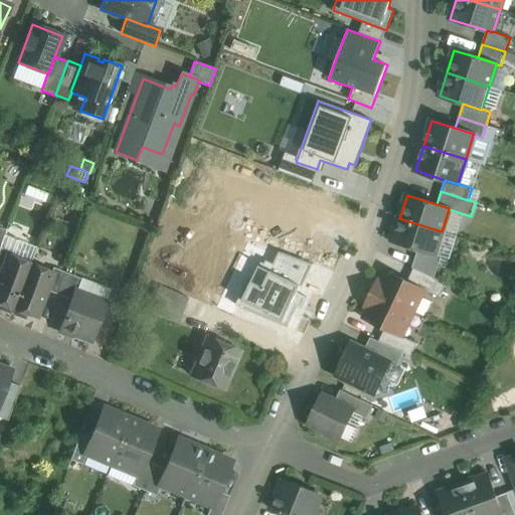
[(442,231),(399,218),(392,241),(417,249),(435,254),(435,253),(442,231)]
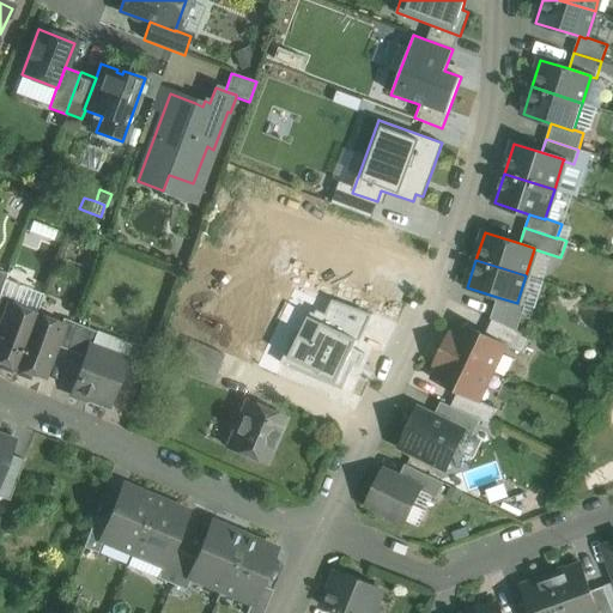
[(0,325),(1,326),(10,305),(11,305),(13,301),(0,295),(0,325)]
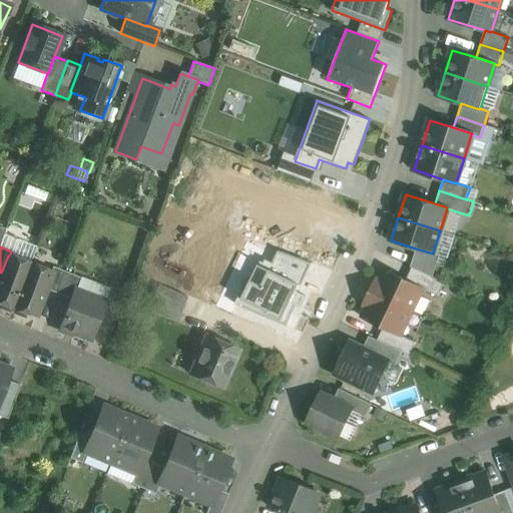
[(433,253),(416,248),(410,267),(412,268),(432,278),(439,255),(433,252),(433,253)]
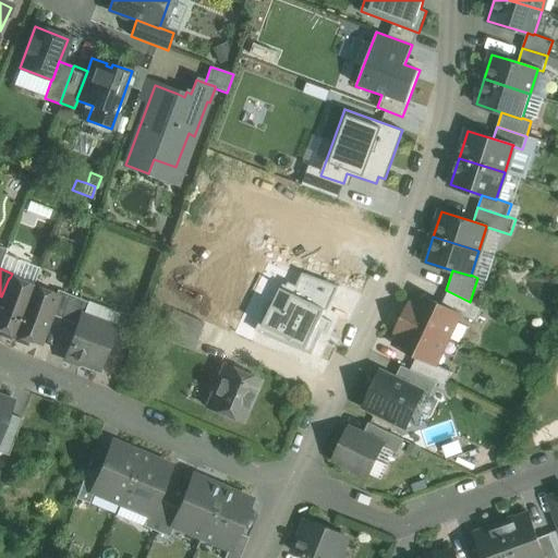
[(303,275),(294,295),(324,310),(327,311),(338,287),(303,275)]
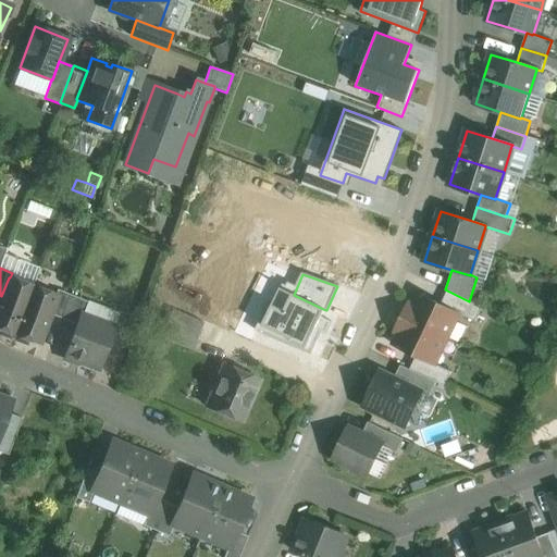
[(1,296),(0,300),(0,327),(14,334),(33,286),(10,277),(9,277),(1,296)]
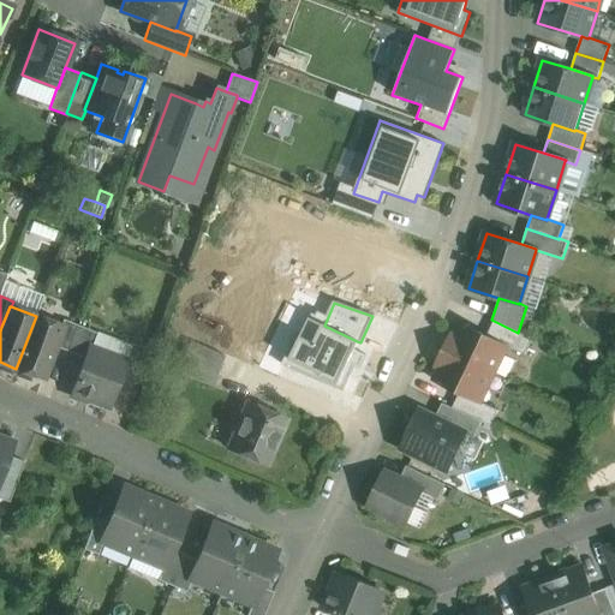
[(36,316),(16,369),(42,378),(54,346),(61,326),(60,326),(36,316)]
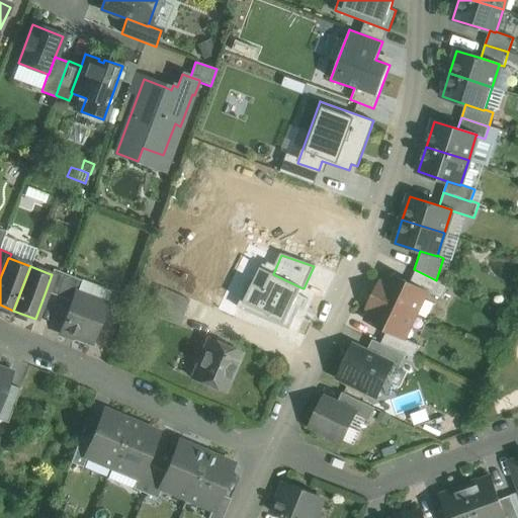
[(65,274),(53,269),(51,274),(52,274),(46,291),(57,296),(65,274)]
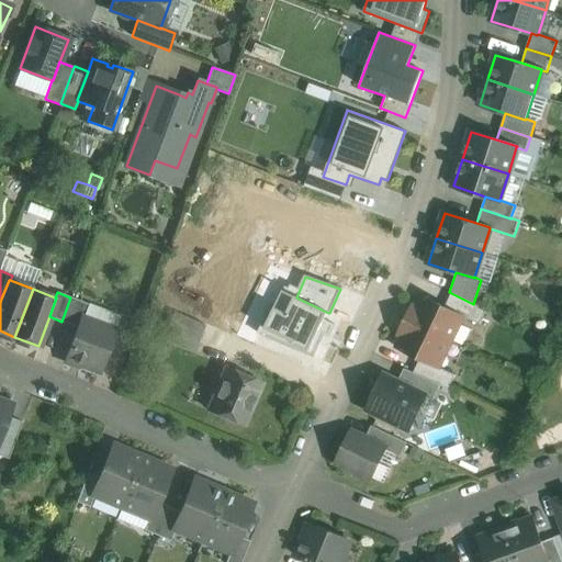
[(473,304),(451,293),(445,307),(462,316),(480,324),(486,310),(473,304)]
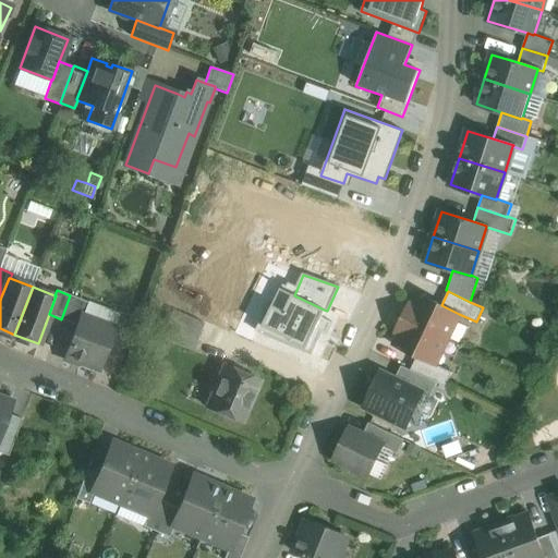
[(441,305),(419,294),(413,305),(409,304),(402,317),(447,339),(459,314),(441,305)]
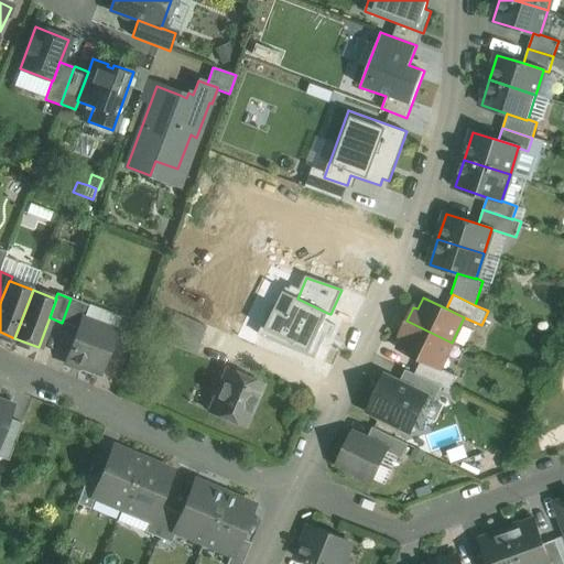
[(71,299),(62,323),(78,328),(82,318),(83,320),(88,305),(71,299)]
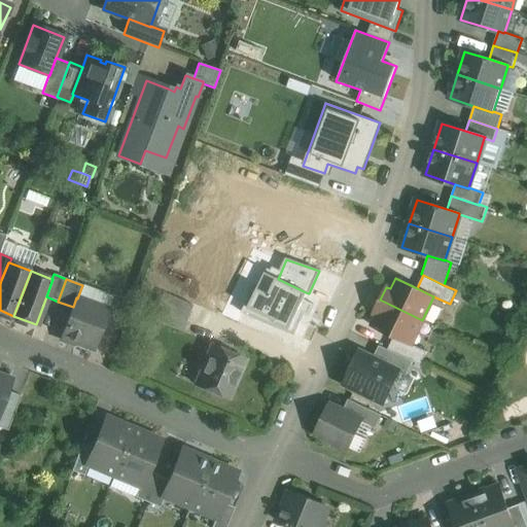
[(306,292),(278,279),(270,295),(254,288),(244,310),(293,334),(304,313),(308,314),(312,304),(302,300),(306,292)]
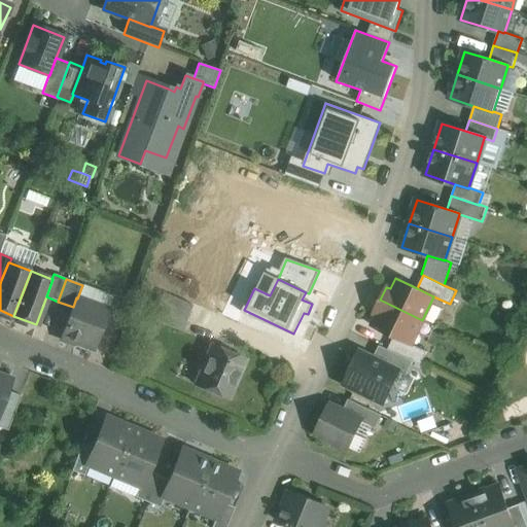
[(192,305),(164,292),(152,319),(181,331),(192,305)]
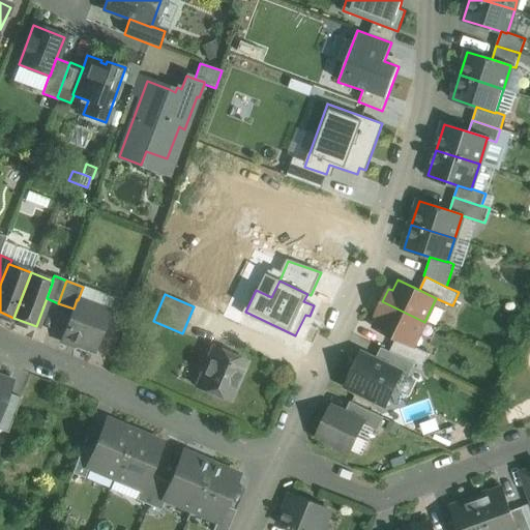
[(78,300),(77,299),(74,308),(62,339),(93,350),(108,312),(78,300)]
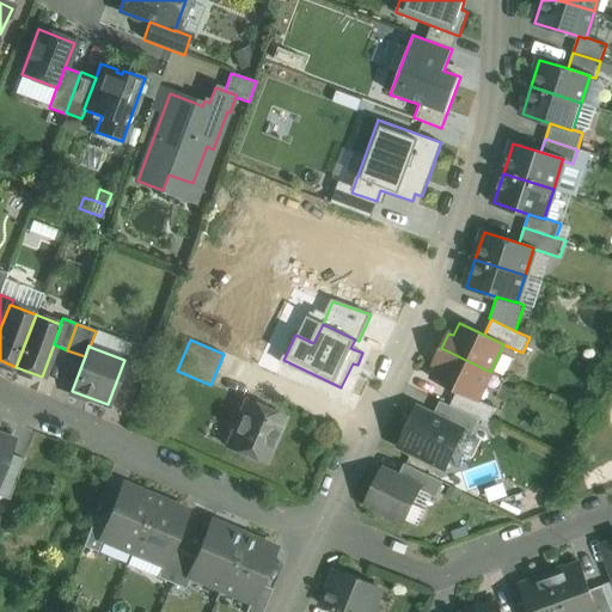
[(490,372),(441,348),(434,363),(439,366),(432,379),(458,391),(477,399),(490,372)]
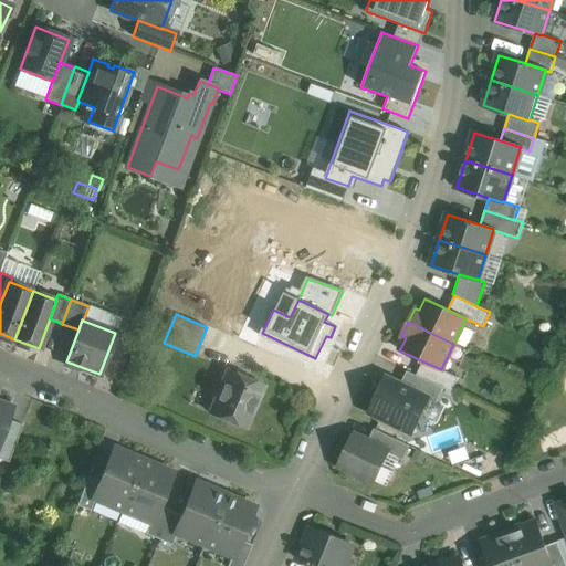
[(441,369),(423,362),(417,375),(443,388),(451,392),(458,378),(441,369)]
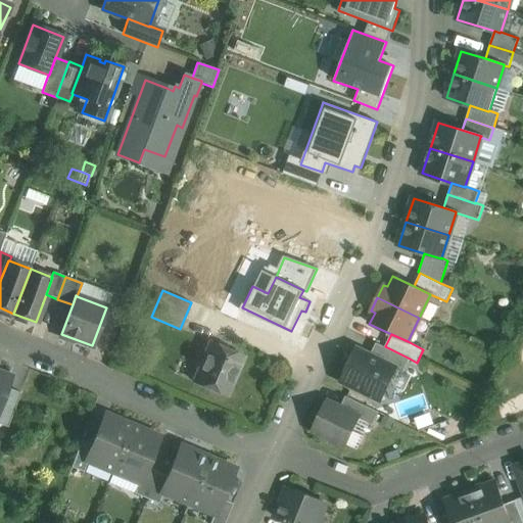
[(243,358),(209,342),(193,380),(227,395),(243,358)]
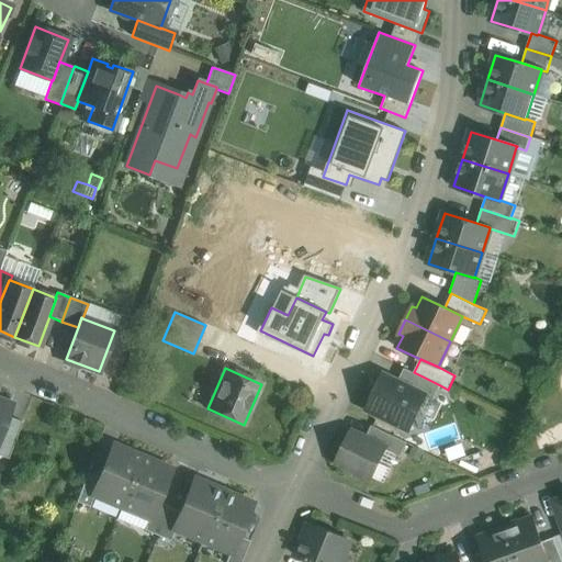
[(414,372),(404,368),(397,382),(425,395),(425,396),(433,401),(440,385),(414,372)]
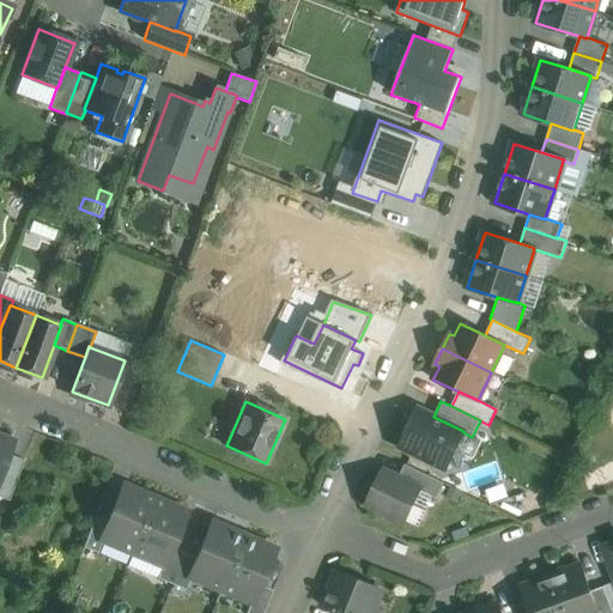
[(434,417),(418,410),(401,445),(445,468),(450,459),(463,454),(459,441),(463,432),(463,431),(434,417)]
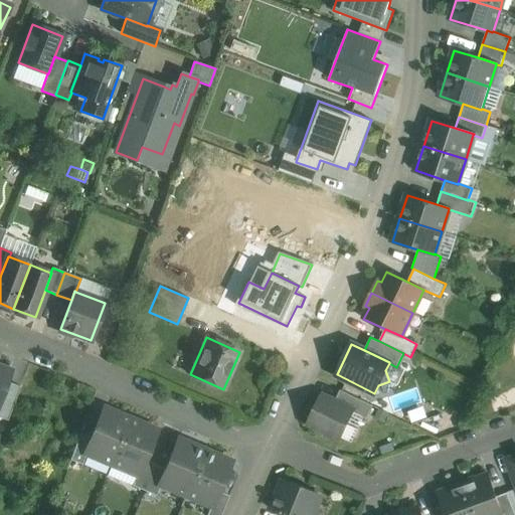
[(0,398),(10,371),(0,366),(0,398)]
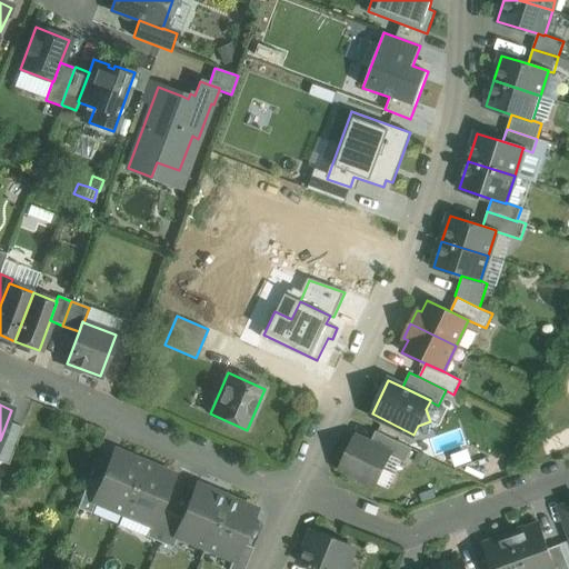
[(412,448),(376,431),(370,442),(375,445),(375,447),(389,453),(389,455),(405,462),(412,448)]
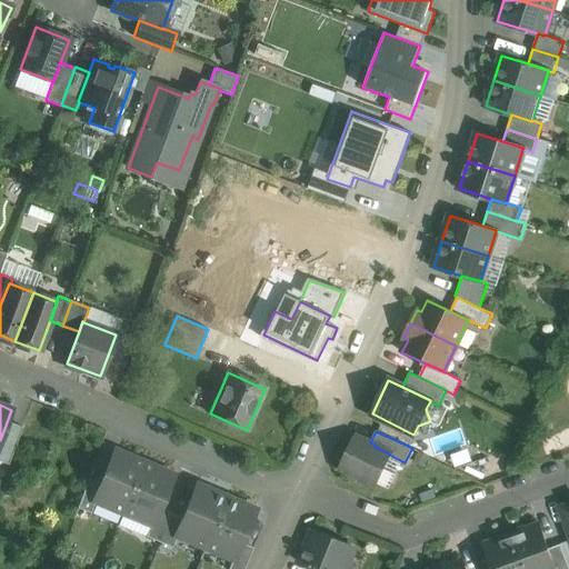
[(370,442),(362,439),(361,440),(356,438),(341,467),(357,475),(359,480),(367,483),(372,481),(376,483),(389,455),(389,453),(375,447),(375,445),(370,442)]
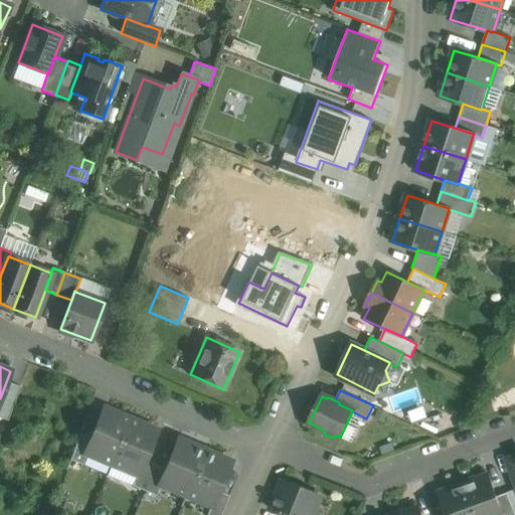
[(130,419),(104,408),(92,439),(86,453),(87,454),(112,464),(130,419)]
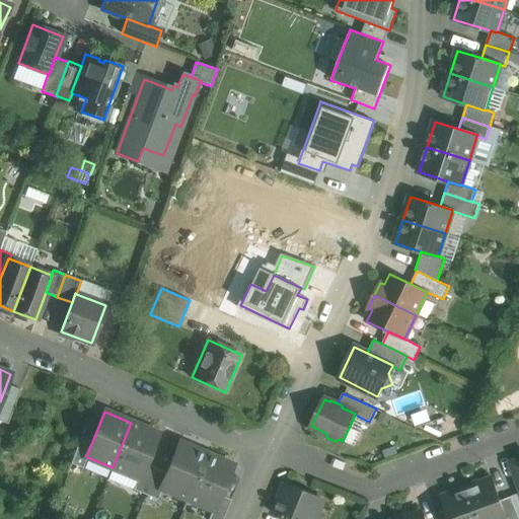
[(131,423),(113,467),(138,478),(145,463),(157,434),(131,423)]
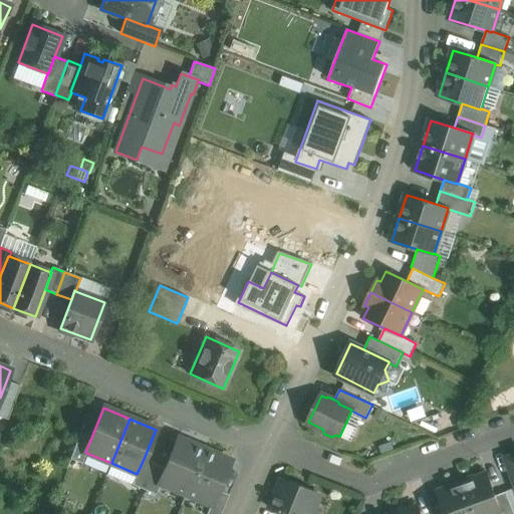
[(79,433),(70,459),(81,464),(86,453),(85,452),(91,438),(79,433)]
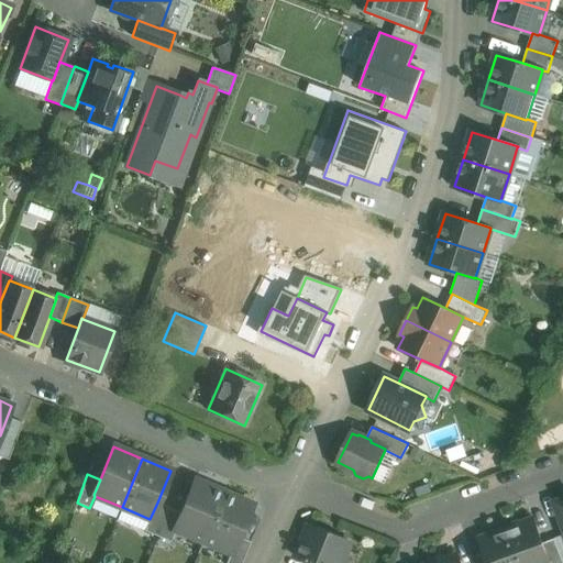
[(181,514),(174,529),(175,530),(202,541),(223,493),(195,481),(181,514)]
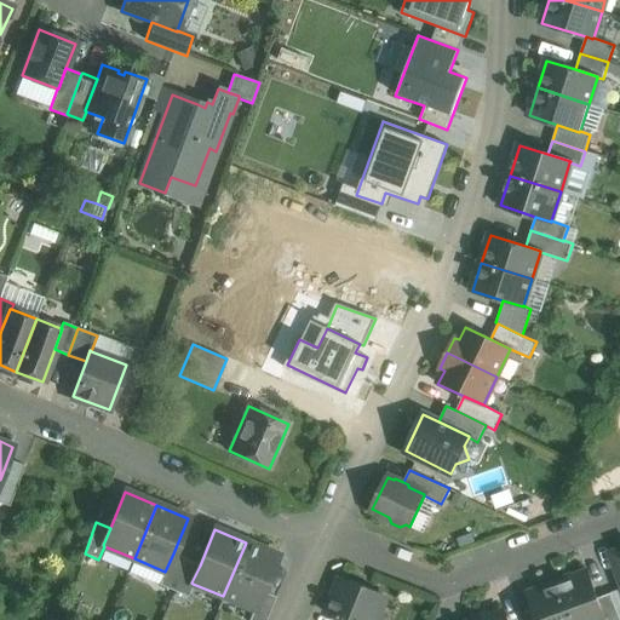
[(246,543),(223,596),(253,609),(254,609),(262,591),(277,556),(246,543)]
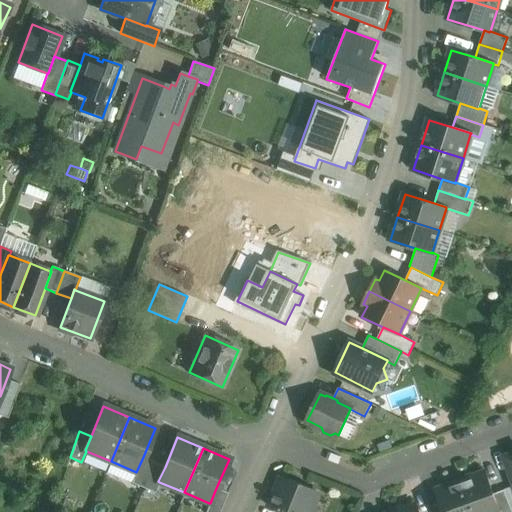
[(136,472),(131,483),(143,488),(154,462),(143,457),(136,472)]
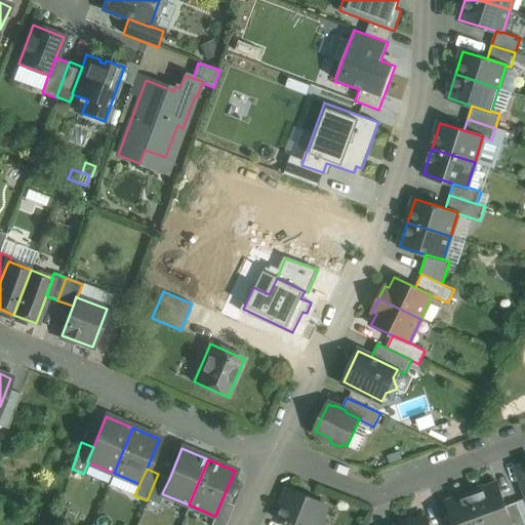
[(158,474),(147,500),(159,506),(163,494),(162,493),(169,479),(158,474)]
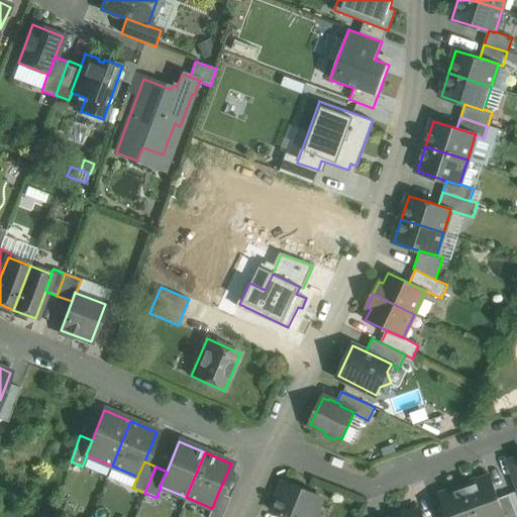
[(504,516),(498,499),(490,478),(466,487),(476,516),(504,516)]
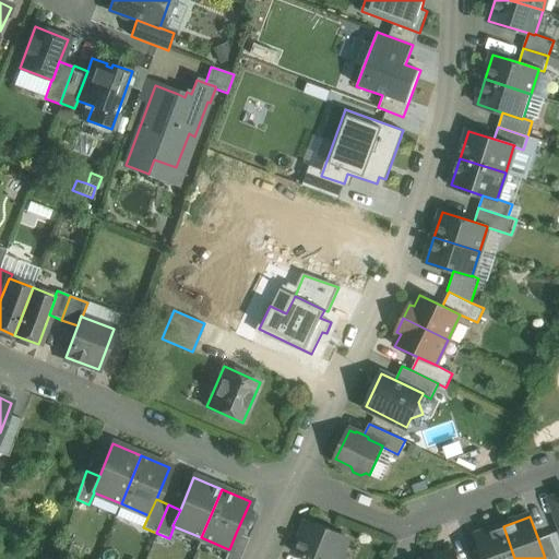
[(339,558),(348,538),(308,521),(294,554),(308,558),(339,558)]
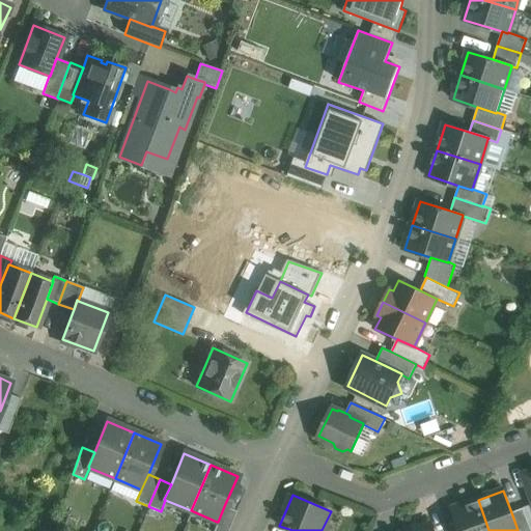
[(488,530),(478,500),(453,509),(460,530),(488,530)]
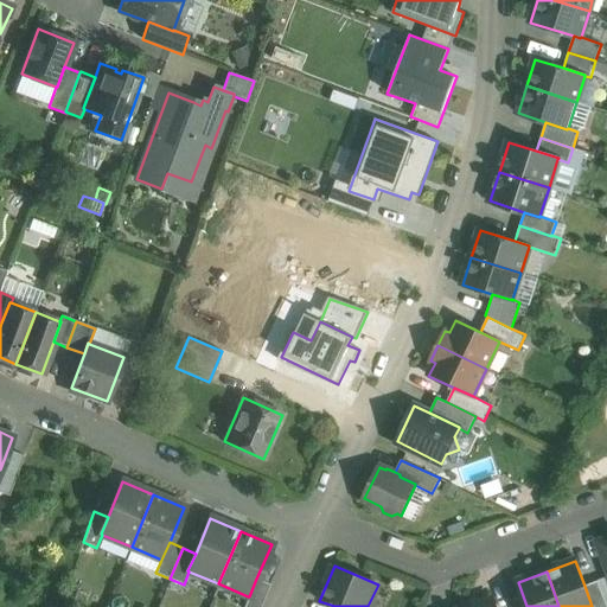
[(256,579),(249,596),(248,596),(243,606),(260,606),(269,585),(256,579)]
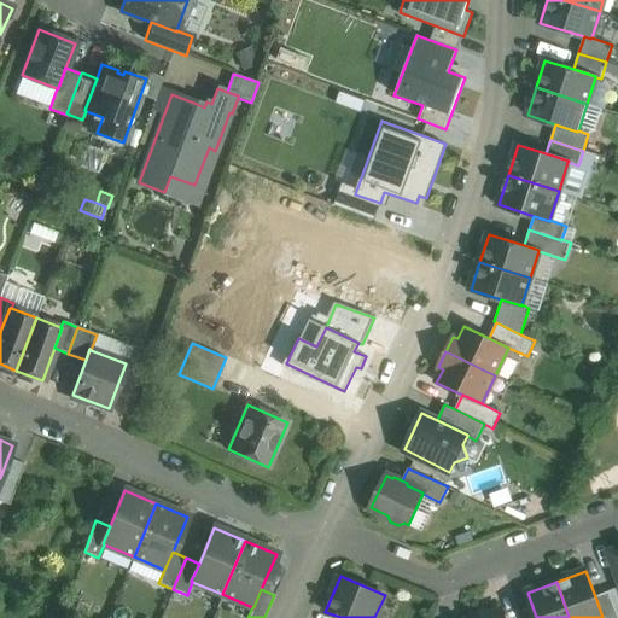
[(617,617),(617,616),(608,592),(595,596),(602,617),(617,617)]
